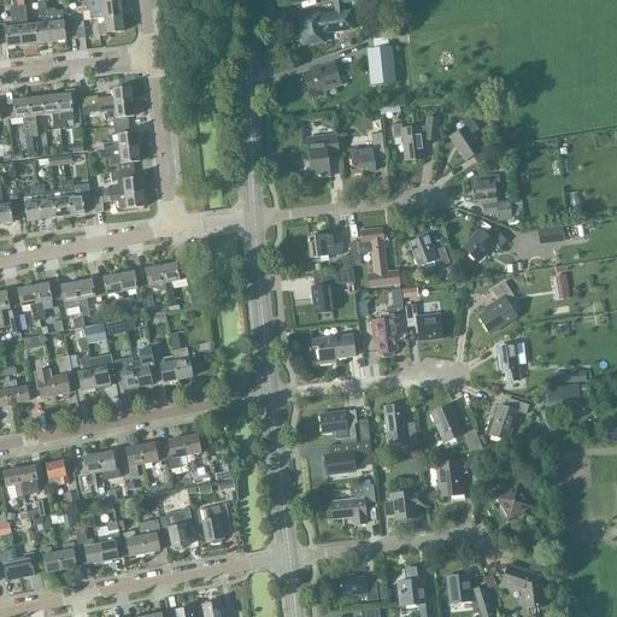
[(84,0),(87,12),(90,11),(92,19),(98,19),(104,19),(122,17),(121,1),(103,4),(101,0),(84,0)]
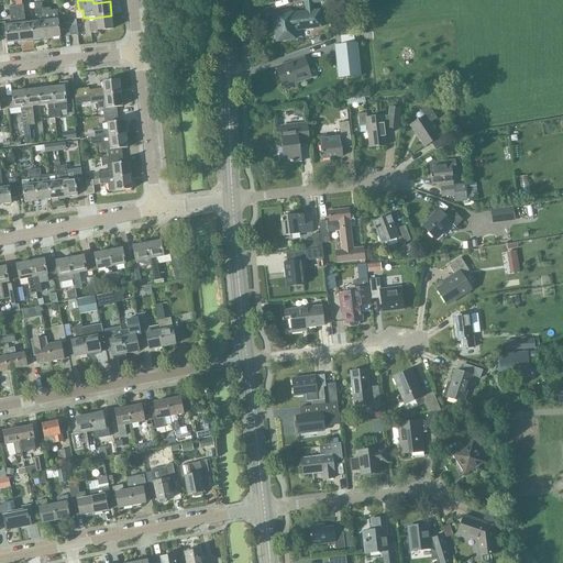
[(313,2),(323,1),(323,0),(305,0),(305,3),(306,3),(307,12),(293,13),(274,15),(277,42),(296,40),(295,31),(322,28),(320,10),(313,11),(313,2)]
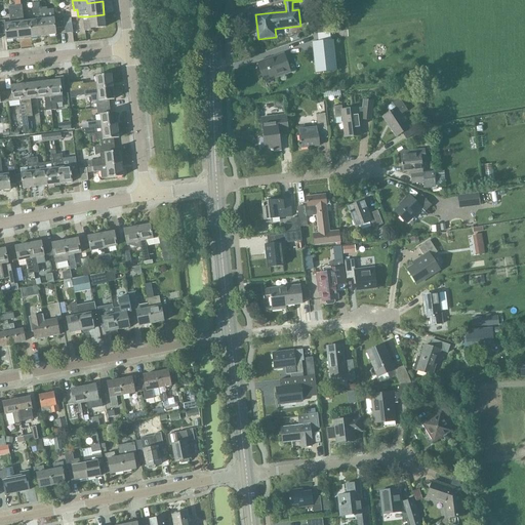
[(6,40),(18,39),(14,5),(8,6),(10,24),(4,24),(4,22),(0,21),(0,34),(0,35),(5,34),(6,40)]
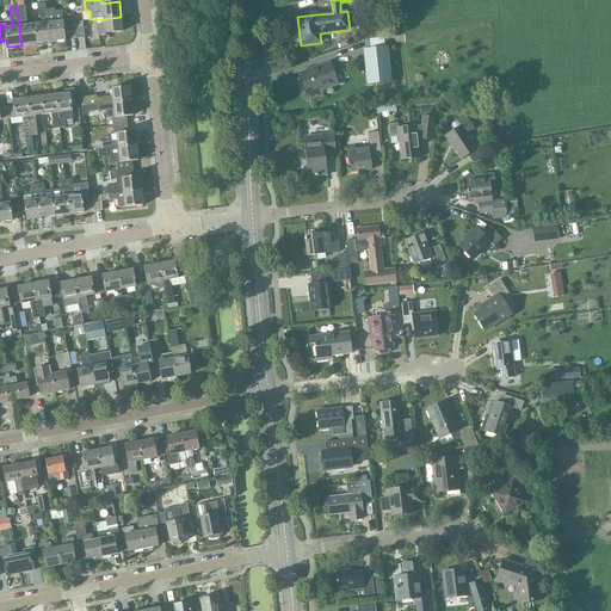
[(34,25),(28,25),(25,6),(17,6),(22,45),(36,44),(34,25)]
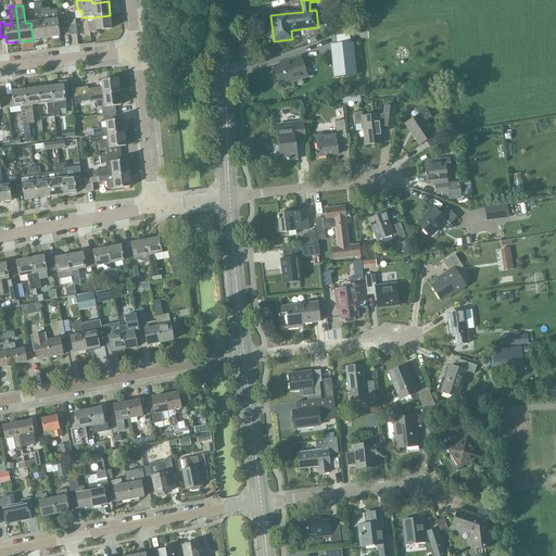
[(50,8),(42,9),(46,38),(59,37),(59,29),(68,28),(67,21),(67,20),(64,21),(64,15),(57,16),(58,20),(51,21),(50,8)]
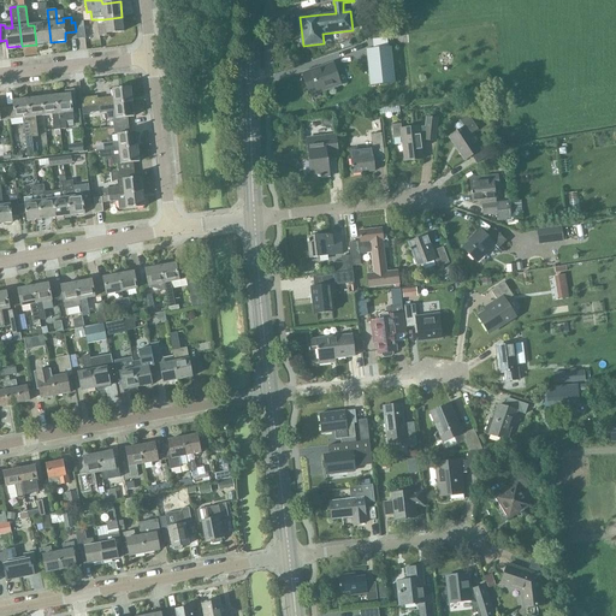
[(51,42),(47,10),(37,10),(40,24),(34,25),(36,45),(51,42)]
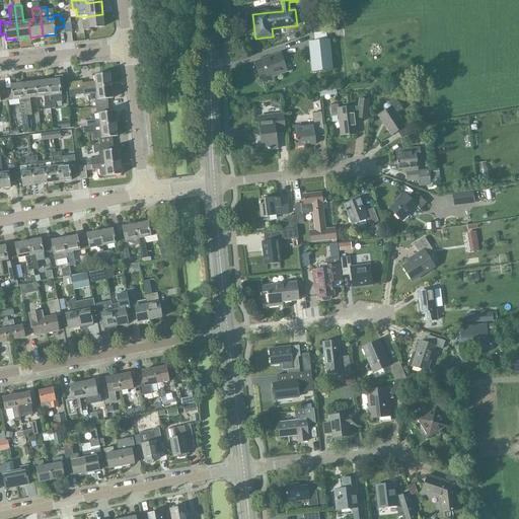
[(87,16),(82,16),(83,21),(84,30),(89,30),(89,28),(104,26),(102,14),(87,16)]
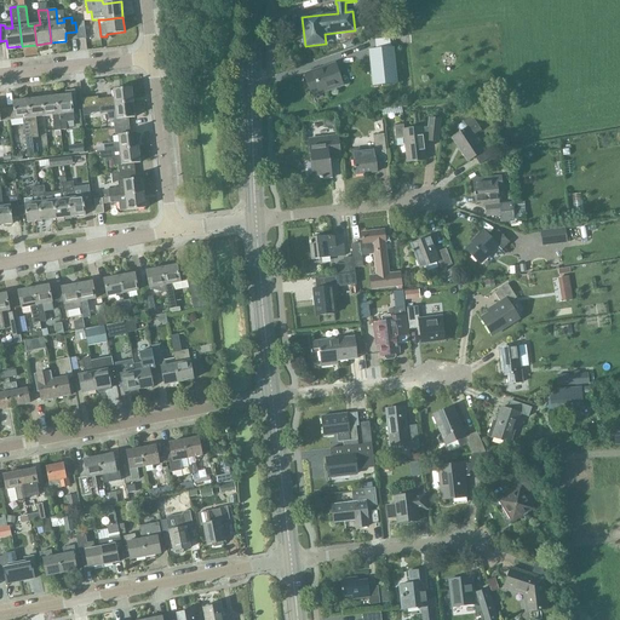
[(84,22),(75,23),(76,32),(78,40),(86,39),(84,22)]
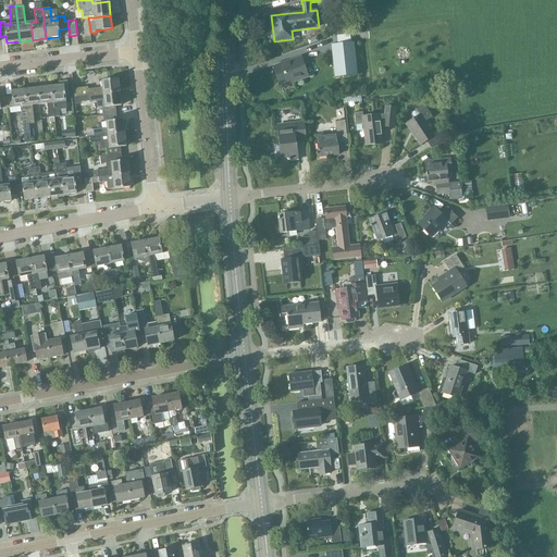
[(355,38),(333,39),(335,72),(357,70),(355,38)]
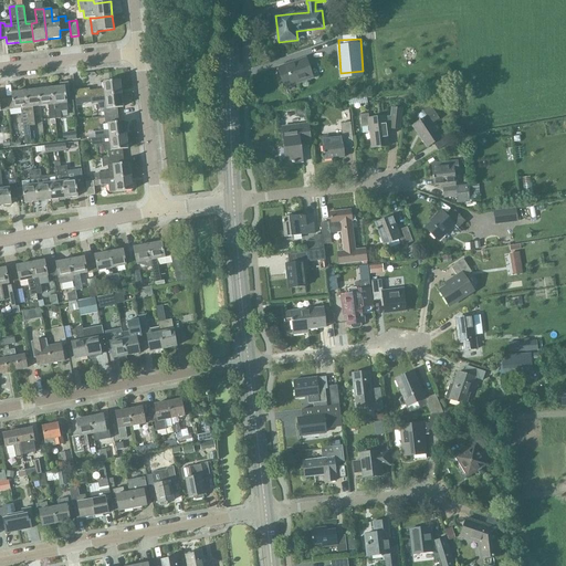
[(285,86),(313,77),(306,60),(280,69),(285,86)]
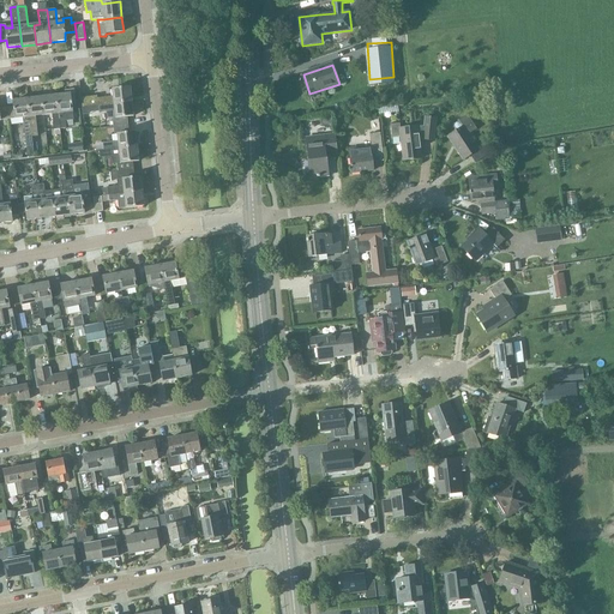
[(98,106),(132,102),(130,88),(112,90),(112,91),(112,95),(113,95),(113,97),(97,98),(97,96),(80,97),(82,108),(83,108),(90,107),(98,106)]
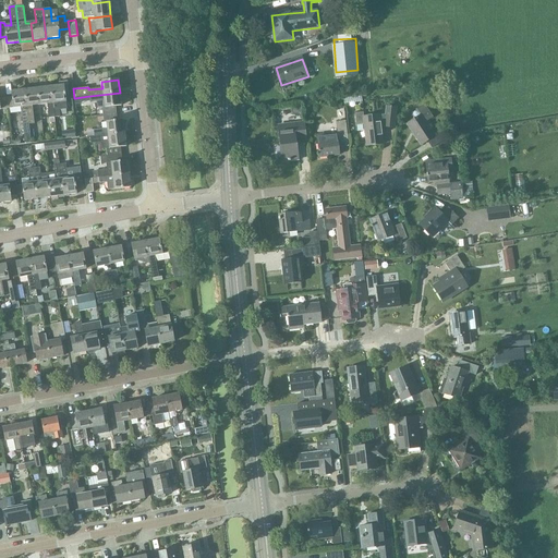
[(60,86),(51,87),(55,118),(61,117),(60,110),(67,109),(65,101),(65,95),(69,95),(68,82),(59,83),(60,86)]
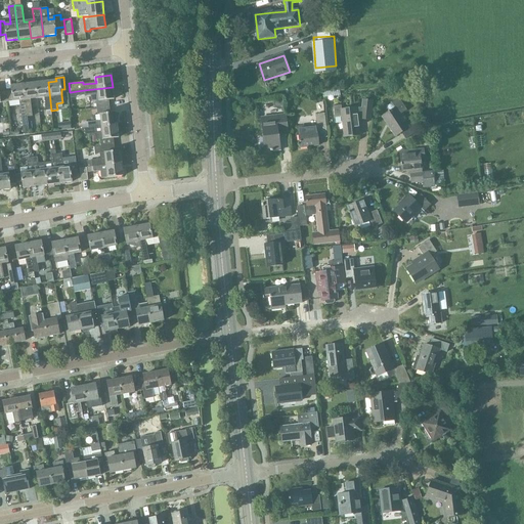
[(46,111),(51,111),(48,82),(35,83),(37,98),(44,98),(45,104),(46,111)]
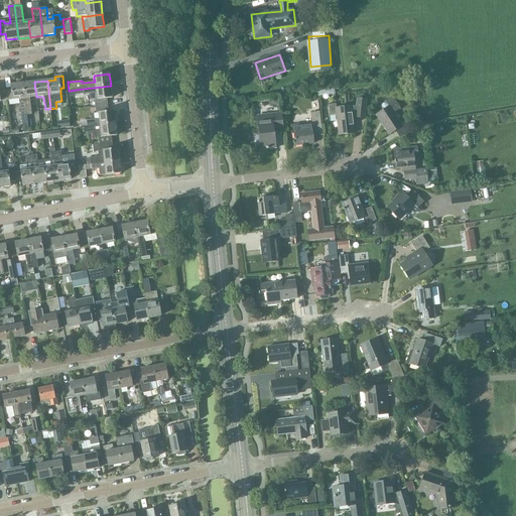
[(30,98),(36,97),(34,82),(22,84),(26,115),(31,114),(30,98)]
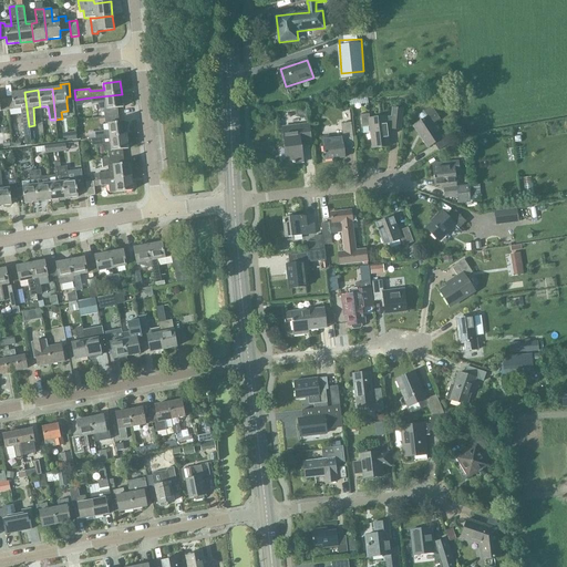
[(24,135),(30,134),(29,126),(24,92),(11,93),(12,99),(6,100),(7,111),(13,110),(21,109),(23,127),(24,135)]
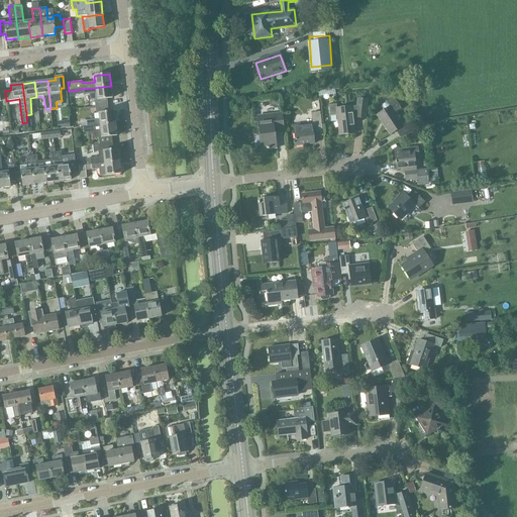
[(95,107),(107,105),(107,99),(112,98),(111,86),(83,89),(83,95),(96,94),(97,99),(94,100),(95,107)]
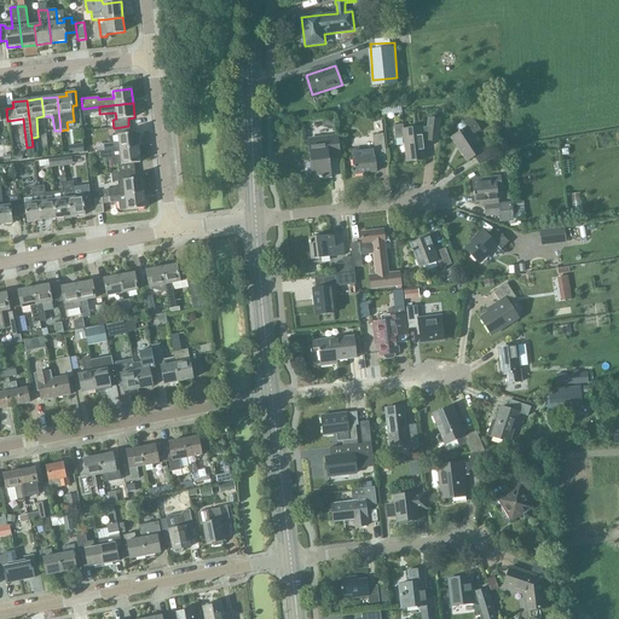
[(463,121),(468,128),(452,138),(468,161),(474,157),(480,165),(495,155),(489,146),(482,151),(473,136),(481,131),(472,116),(463,121)]
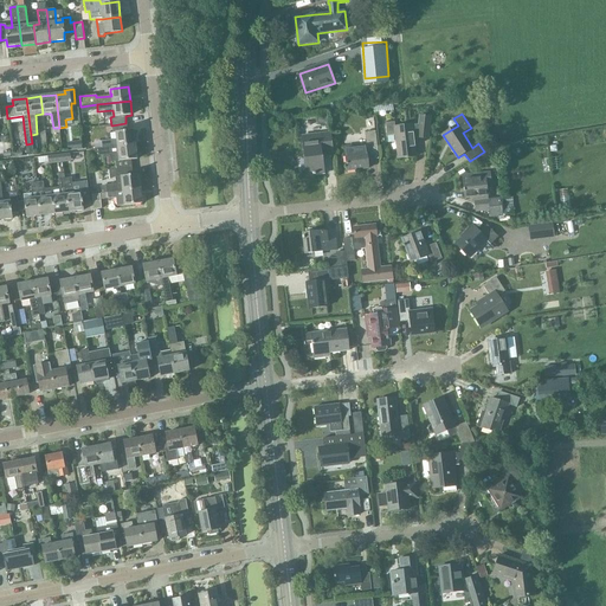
[(395,122),(387,123),(389,142),(398,141),(400,160),(418,158),(416,137),(417,137),(417,139),(429,140),(431,117),(419,115),(418,127),(411,127),(411,126),(397,128),(395,122)]
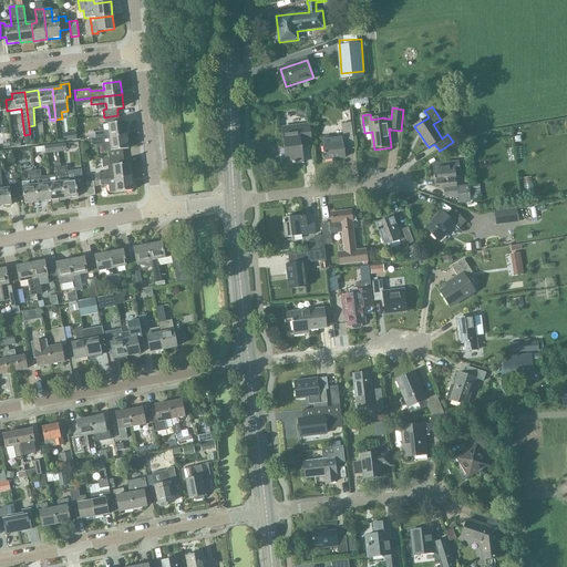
[(91,140),(126,135),(124,122),(119,123),(117,115),(104,117),(105,124),(109,124),(109,131),(94,133),(90,133),(91,140)]
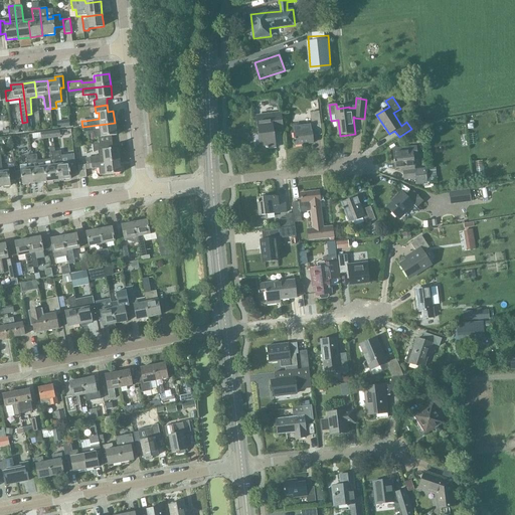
[(313,131),(322,130),(320,112),(311,113),(312,124),(294,126),(296,146),(314,144),(313,131)]
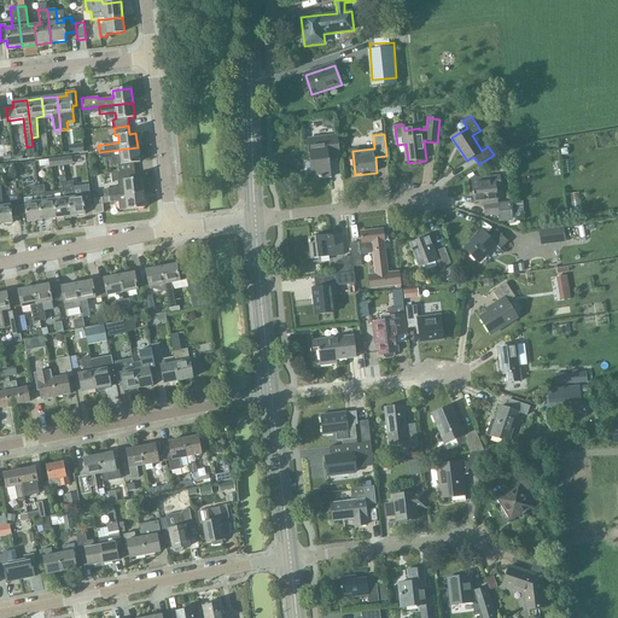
[(327,157),(339,156),(337,136),(309,140),(313,175),(313,180),(331,178),(330,164),(328,164),(327,157)]
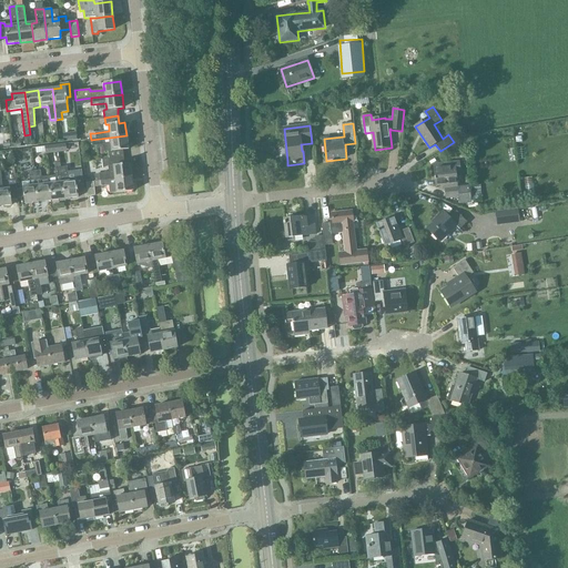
[(123,158),(122,150),(128,150),(127,135),(91,140),(92,145),(97,145),(97,146),(103,145),(104,152),(108,152),(109,159),(123,158)]
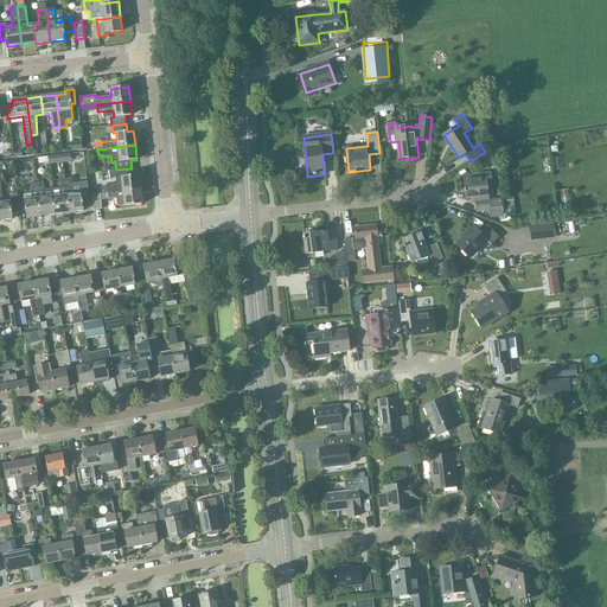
[(139,174),(133,176),(132,168),(116,170),(117,177),(116,177),(116,184),(107,186),(108,193),(140,190),(139,174)]
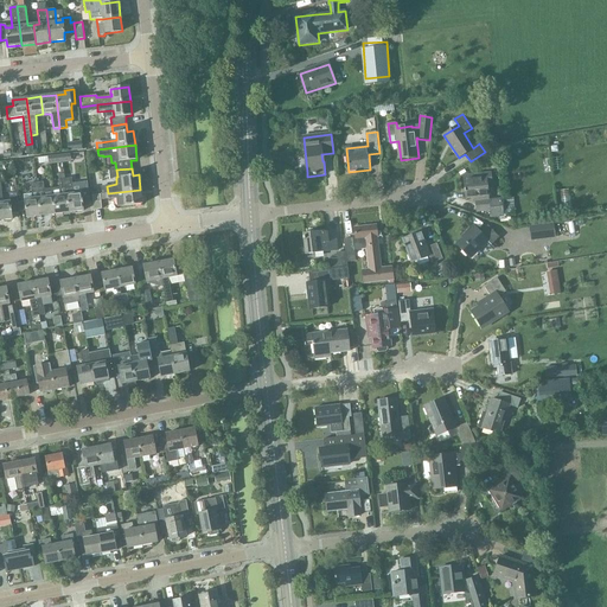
[(491,173),(464,177),(466,199),(474,198),(477,213),(491,212),(491,218),(504,217),(502,200),(490,202),(487,185),(492,184),(491,173)]
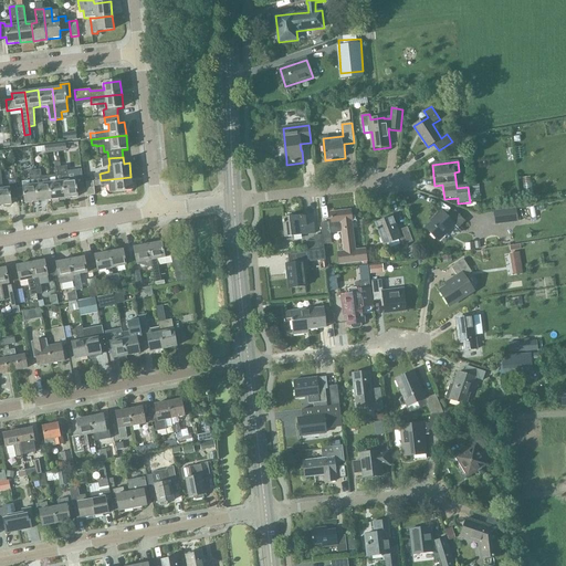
[(75,180),(69,181),(66,166),(61,167),(64,198),(77,197),(76,189),(83,188),(82,176),(75,177),(75,180)]
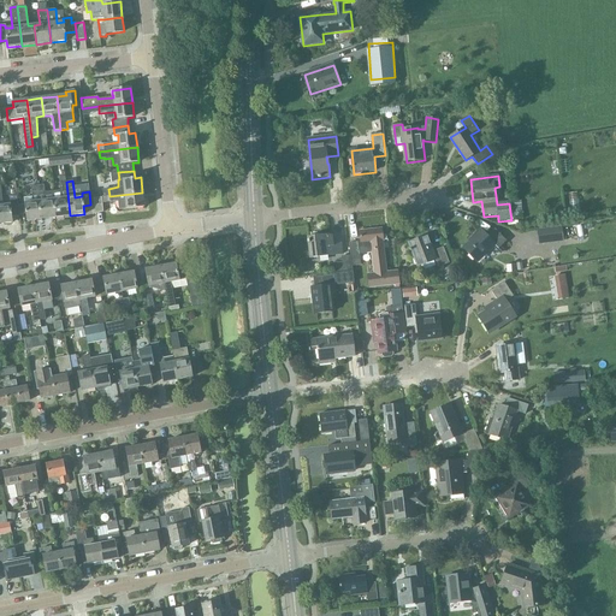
[(59,183),(60,191),(53,193),(55,218),(70,215),(66,182),(59,183)]
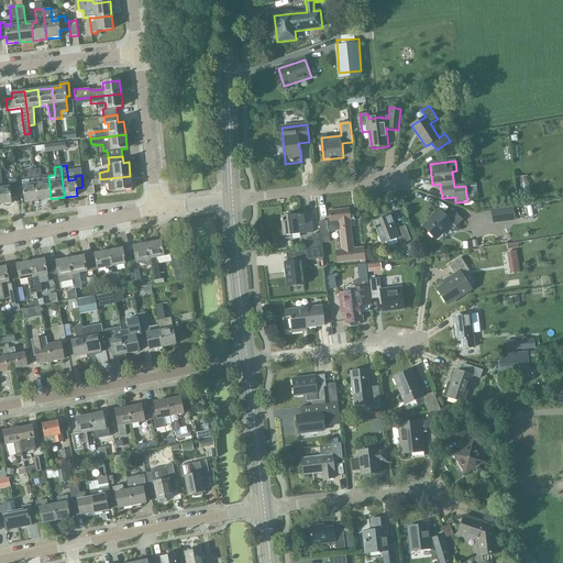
[(9,187),(2,188),(1,170),(0,169),(0,205),(11,203),(11,198),(18,198),(15,183),(8,184),(9,187)]
